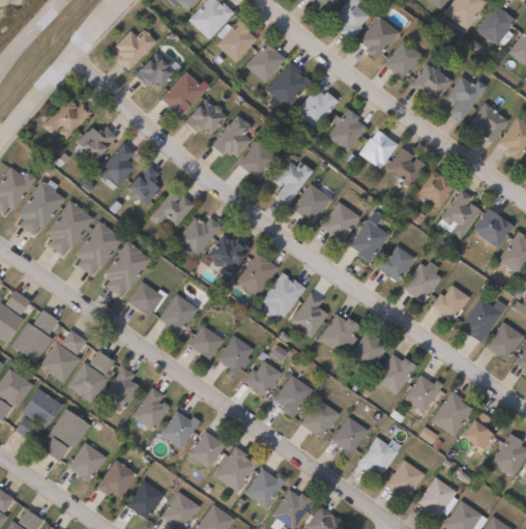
[(195,0),(184,10),(178,4),(176,6),(170,0),(195,0)]
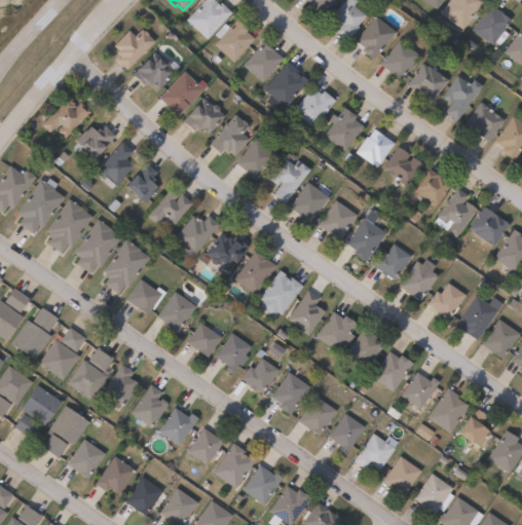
[(217,0),(216,1),(220,4),(222,2),(233,13),(208,40),(187,20),(206,0),(217,0)]
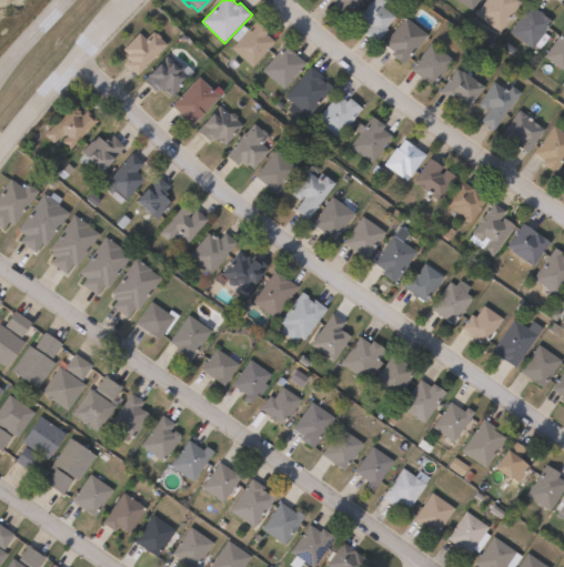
[(362,0),(348,17),(334,6),(336,3),(332,0),(362,0)]
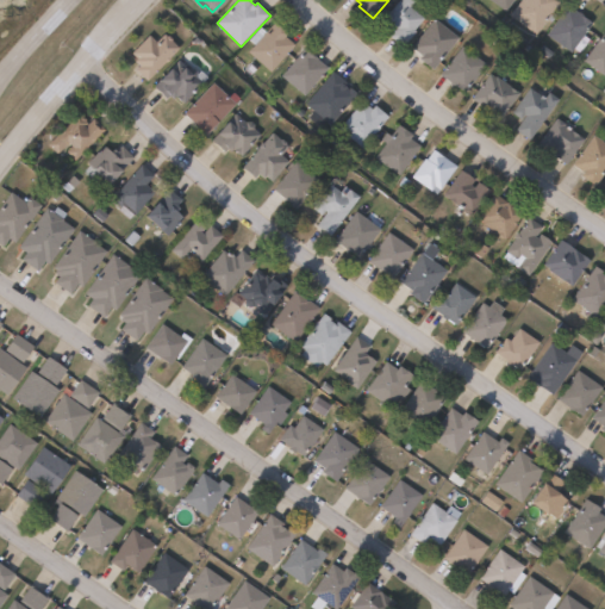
[(424,18),(416,30),(417,31),(405,48),(391,36),(397,29),(394,26),(391,31),(381,23),(399,0),(415,0),(410,7),(424,18)]
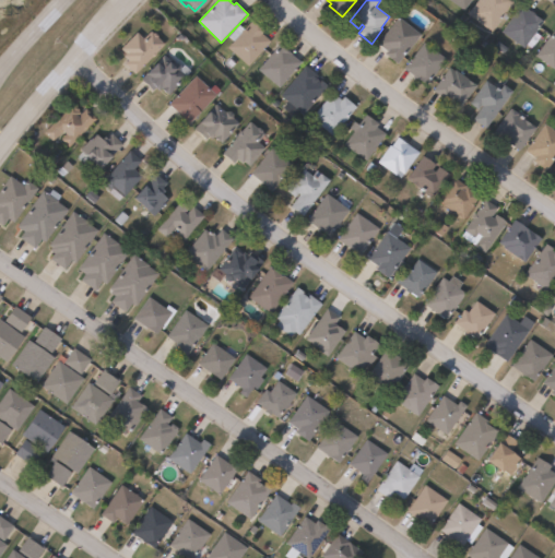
[(473,0),(467,10),(452,0),(473,0)]
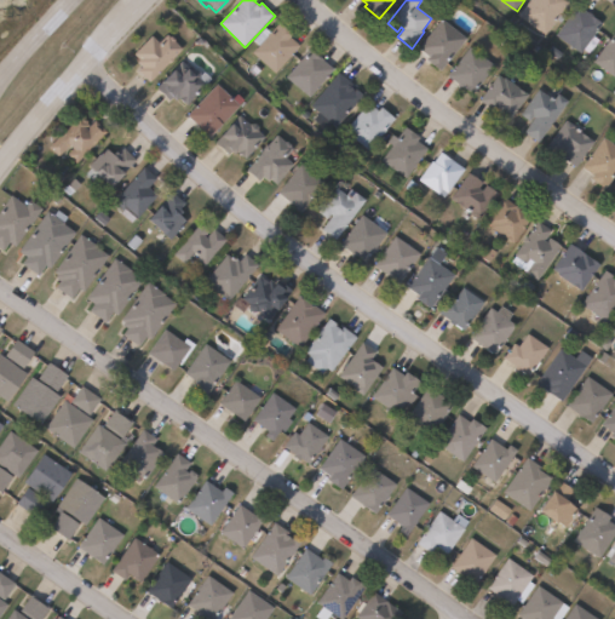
[(569,12),(562,23),(557,19),(546,35),(521,17),(532,0),(563,0),(569,4),(564,9),(569,12)]
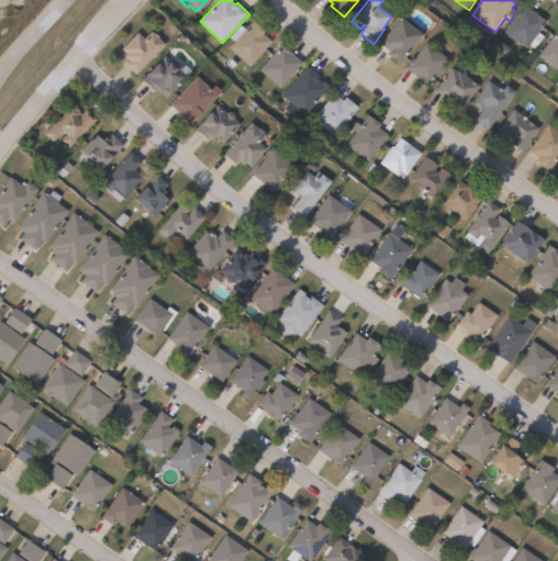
[(547,20),(528,48),(506,33),(525,4),(547,20)]
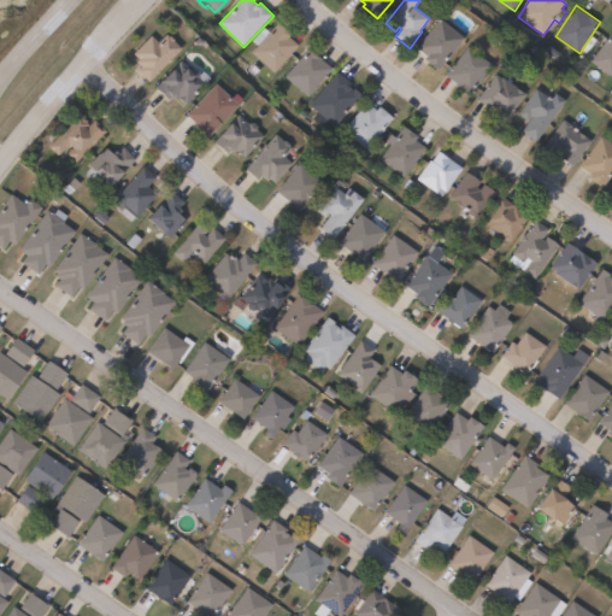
[(465,37),(439,71),(425,59),(428,57),(417,48),(440,18),(465,37)]
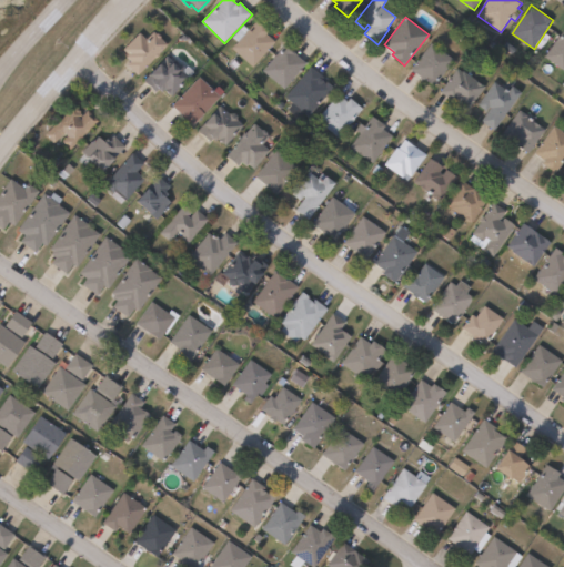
[(258,20),(270,31),(267,33),(277,42),(254,67),(234,49),(240,42),(234,37),(244,27),(249,30),(258,20)]
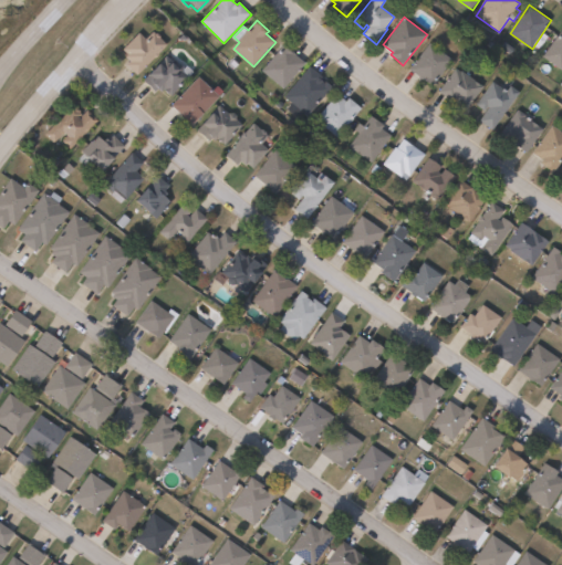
[(153,31),(156,33),(160,37),(159,38),(168,45),(157,58),(155,56),(138,75),(127,65),(129,62),(125,58),(128,54),(123,50),(138,32),(146,39),(153,31)]
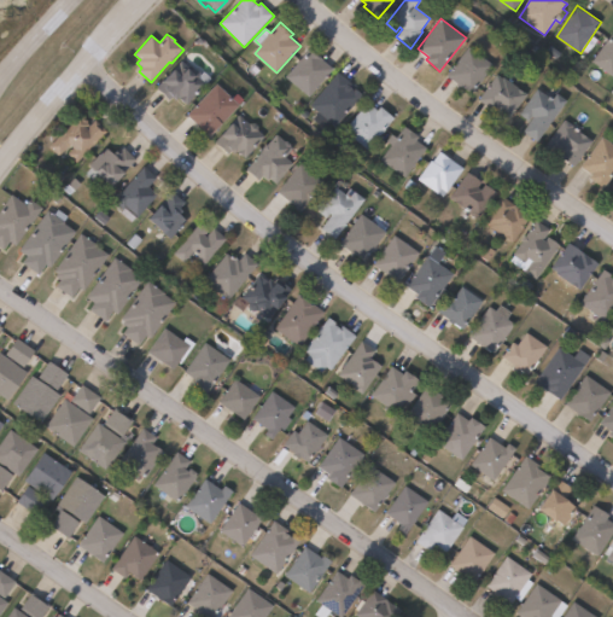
[(612,75),(594,62),(612,35),(612,75)]
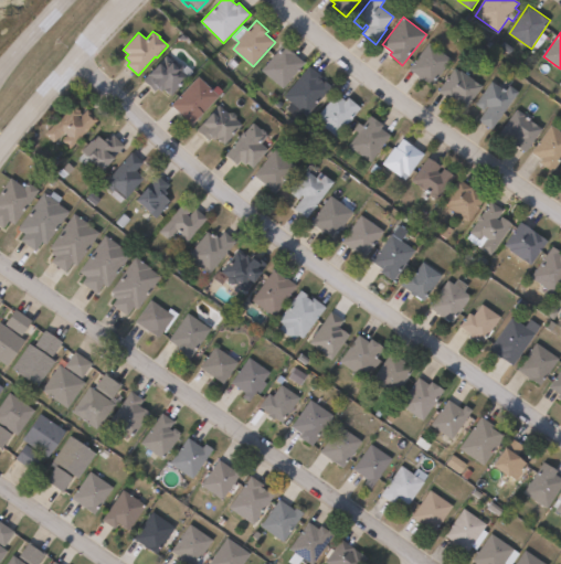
[(452,60),(432,86),(410,70),(429,43),(452,60)]
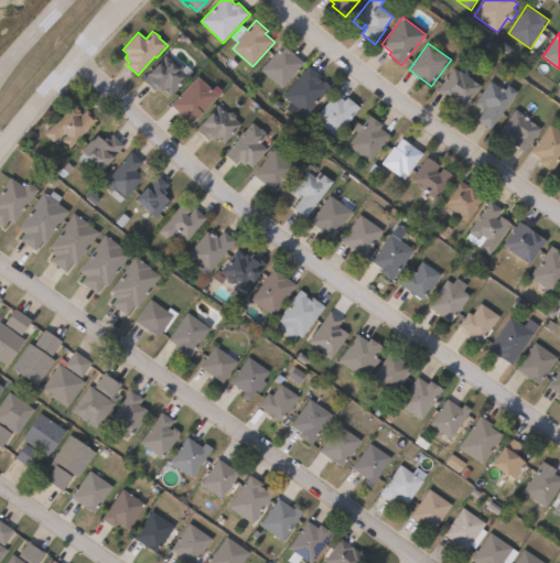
[(303,63),(282,88),(261,71),(282,45),(303,63)]
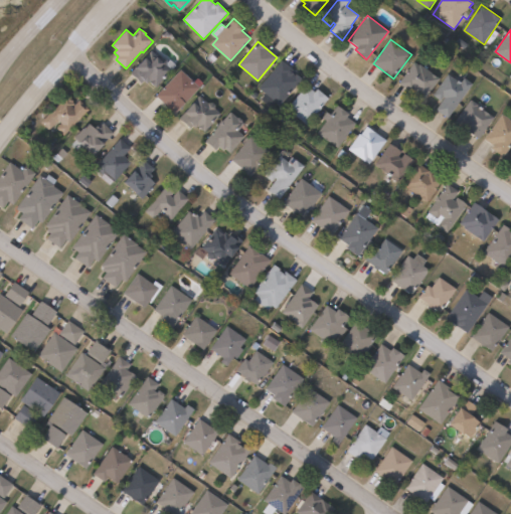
[(153,56),(156,58),(157,57),(159,58),(164,58),(167,60),(167,63),(170,60),(175,65),(156,87),(153,83),(152,84),(148,81),(146,83),(144,80),(140,84),(130,74),(135,68),(134,67),(143,57),(148,62),(153,56)]
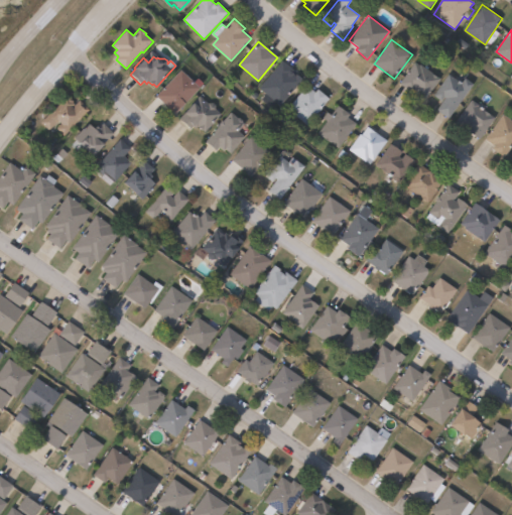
[(292,73),(296,76),(297,75),(303,80),(281,106),(276,101),(271,107),(262,99),(267,94),(260,88),(282,60),(293,70),(292,73)]
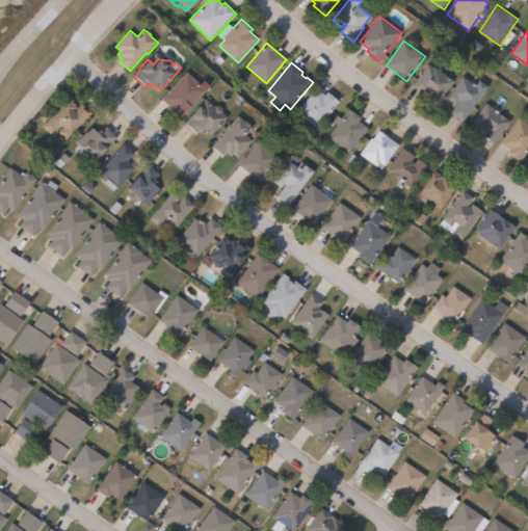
[(428,64),(433,68),(434,67),(454,81),(439,104),(413,86),(428,64)]
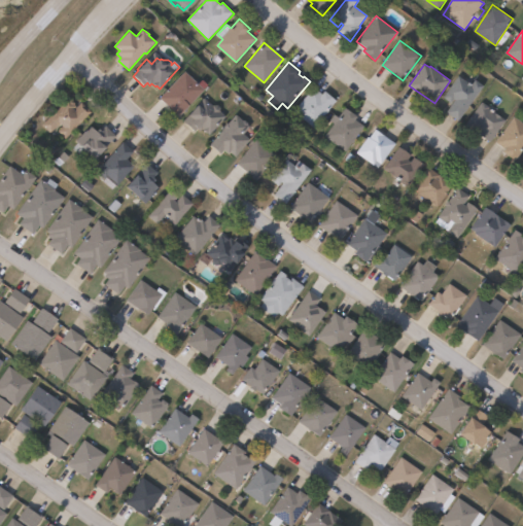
[(183,71),(198,84),(201,80),(207,85),(178,116),(172,111),(171,112),(167,108),(168,107),(159,98),(183,71)]
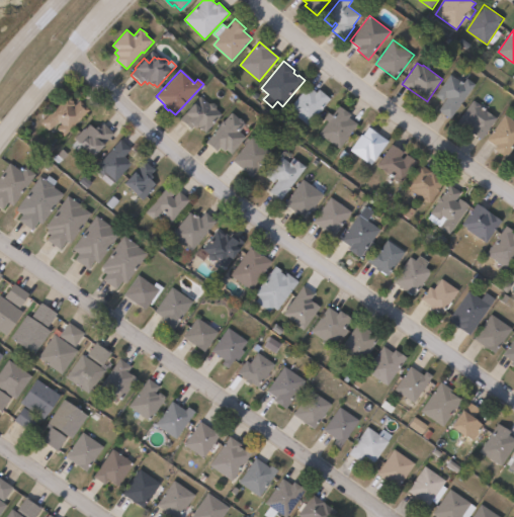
[(456,73),(466,80),(466,79),(475,84),(451,119),(439,111),(447,99),(446,98),(444,102),(436,96),(450,75),(453,77),(456,73)]
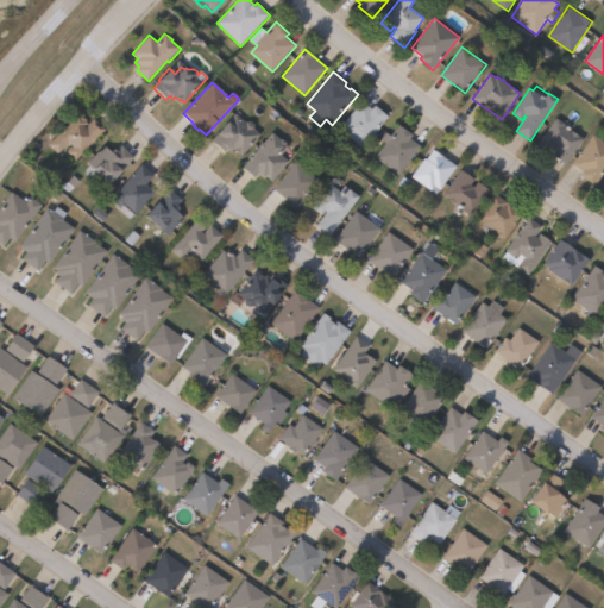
[(363,100),(372,108),(375,106),(388,116),(364,148),(340,129),(363,100)]
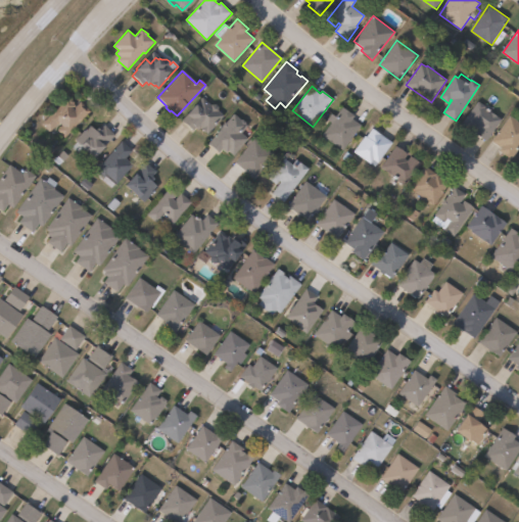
[(67,97),(69,99),(71,98),(76,103),(75,104),(77,106),(81,101),(91,111),(66,137),(59,130),(62,127),(59,124),(50,133),(42,125),(67,97)]
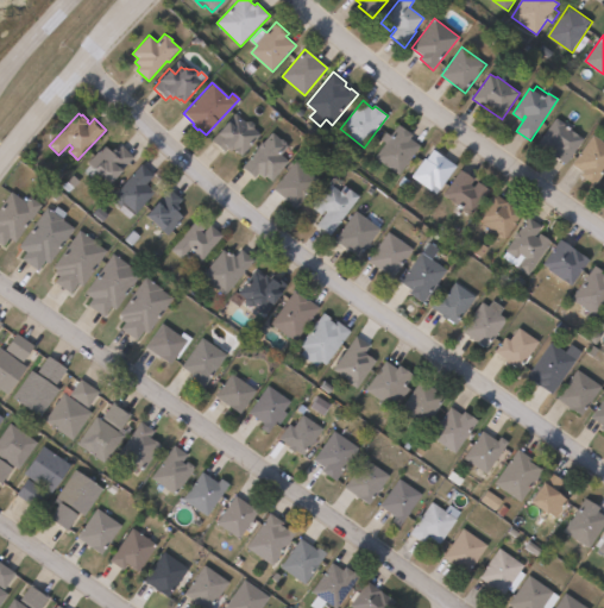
[(234,113),(246,123),(247,120),(256,127),(253,130),(259,136),(244,155),(240,152),(239,155),(233,150),(232,151),(228,149),(225,152),(215,144),(220,138),(215,133),(226,120),(227,123),(234,113)]
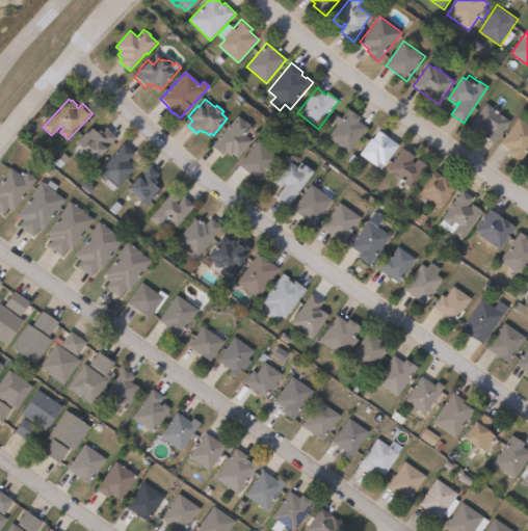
[(510,121),(496,143),(483,135),(486,131),(483,129),(480,133),(471,127),(486,103),(496,109),(496,110),(510,121)]
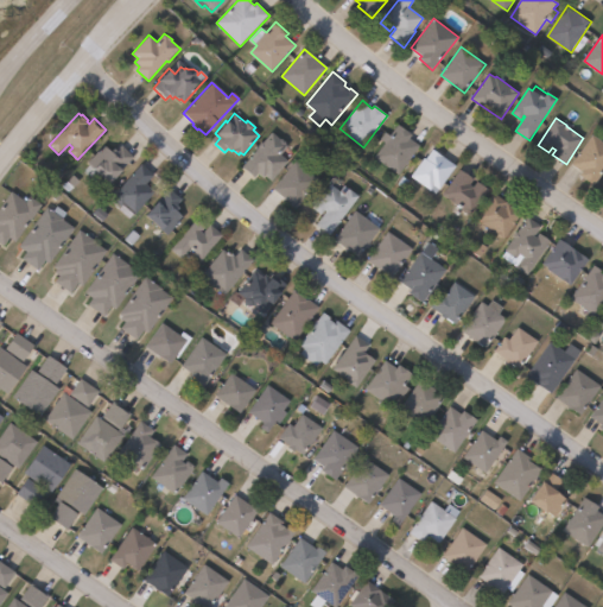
[(420,146),(400,176),(375,158),(398,125),(412,134),(410,138),(420,146)]
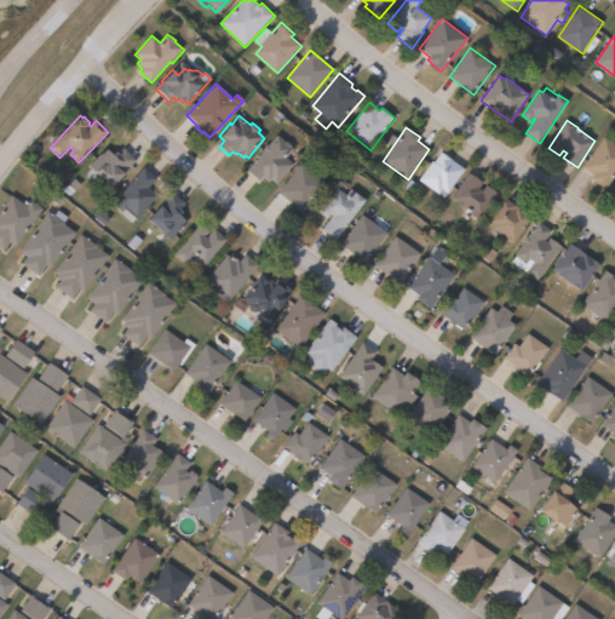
[(293,165),(277,185),(271,179),(269,182),(264,177),(260,182),(246,171),(276,135),(293,149),(286,159),(293,165)]
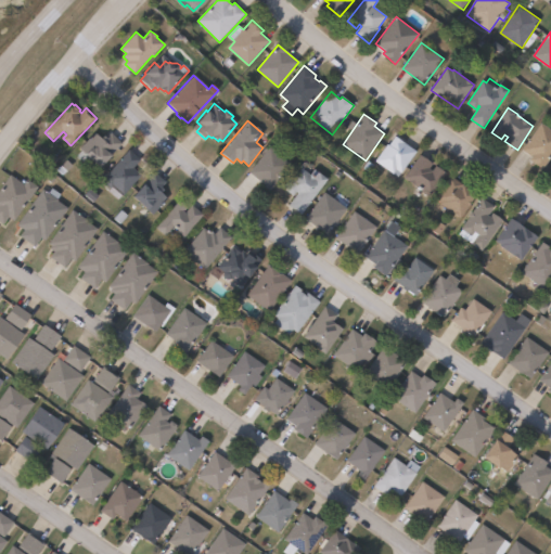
[(550,158),(543,169),(529,160),(533,156),(523,151),(541,123),(550,128),(550,158)]
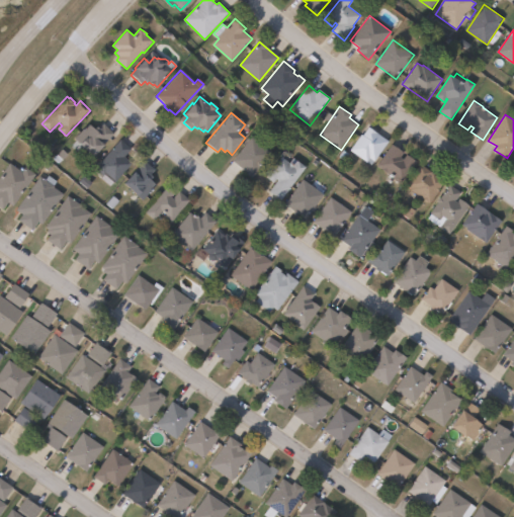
[(104,124),(113,134),(91,157),(85,151),(81,155),(73,146),(75,143),(73,141),(89,124),(93,128),(95,125),(99,128),(104,124)]
